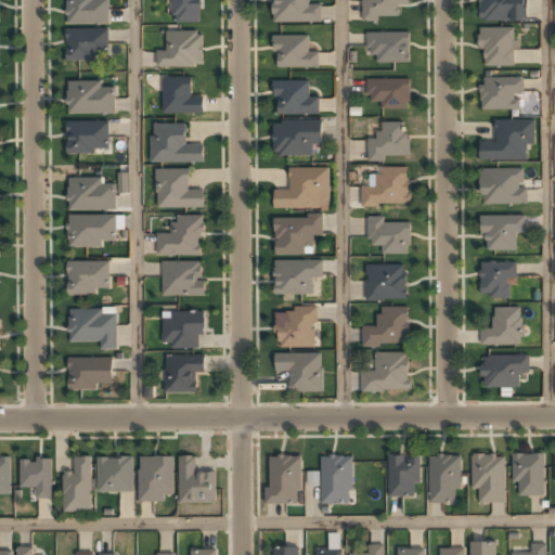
[(66,0),(66,24),(108,24),(108,0),(66,0)]
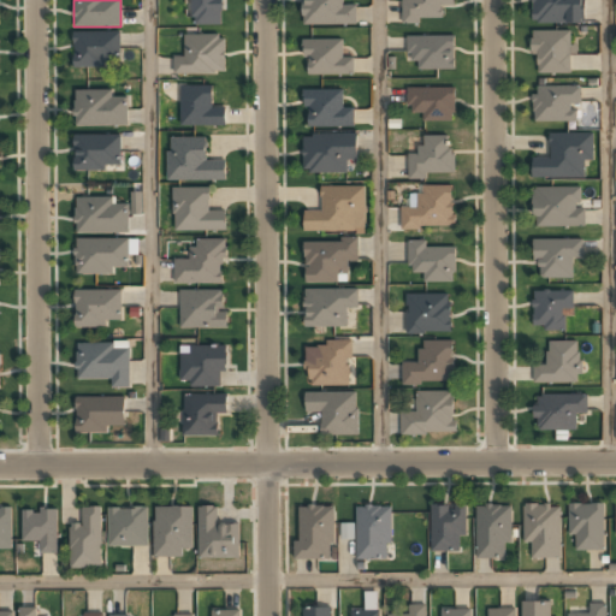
[(188,0),(188,25),(221,25),(221,0),(188,0)]
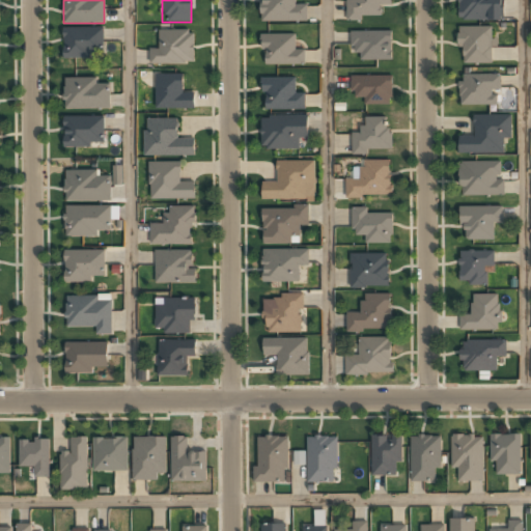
[(296,0),(259,0),(259,22),(306,22),(306,4),(296,4),(296,0)]
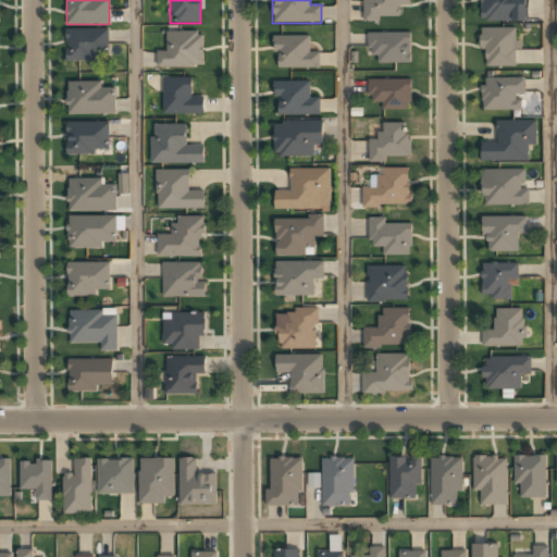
[(399,19),(399,4),(409,4),(409,0),(364,0),(364,19),(399,19)]
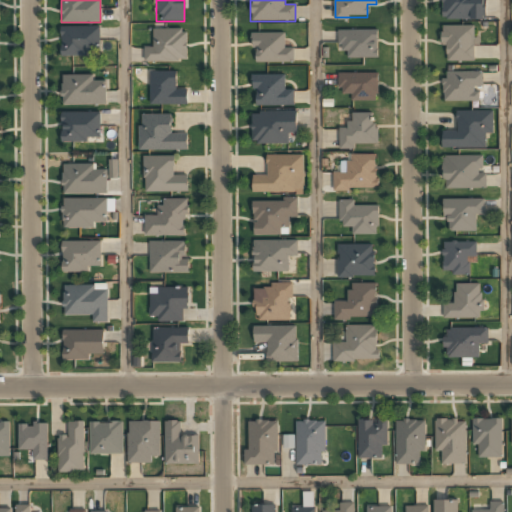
[(441,0),(441,21),(485,20),(485,0),(441,0)]
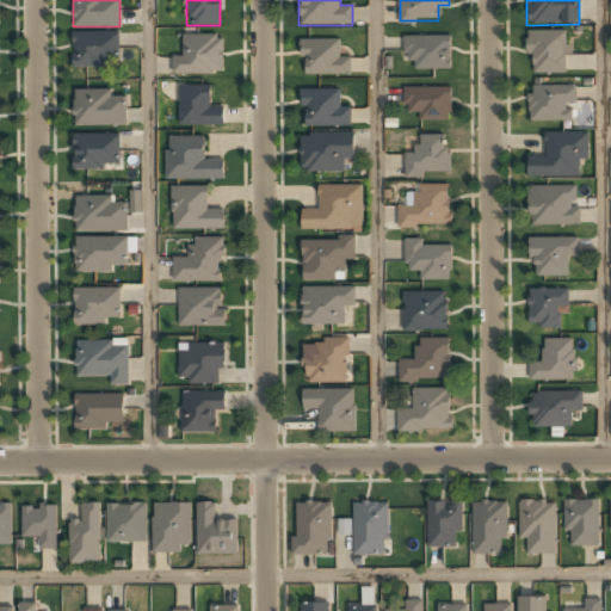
[(565,31),(528,31),(528,74),(565,74),(565,31)]
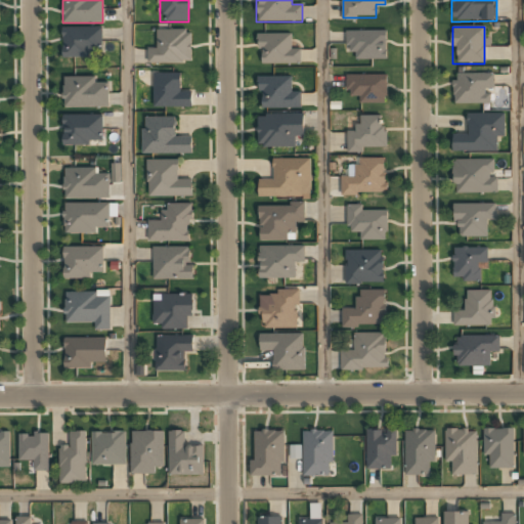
[(101,29),(62,29),(62,57),(101,57),(101,29)]
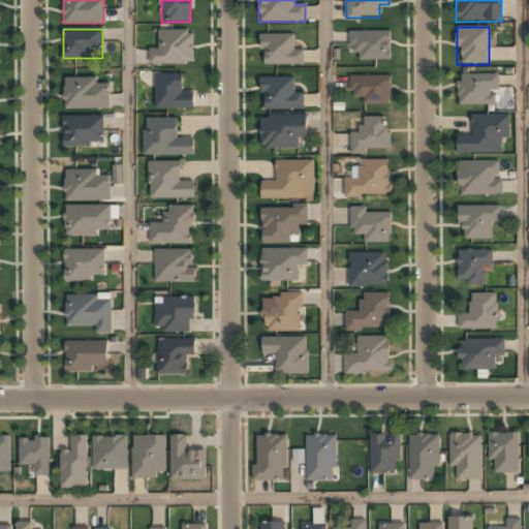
[(158,30),(158,49),(150,49),(150,64),(192,64),(192,30),(158,30)]
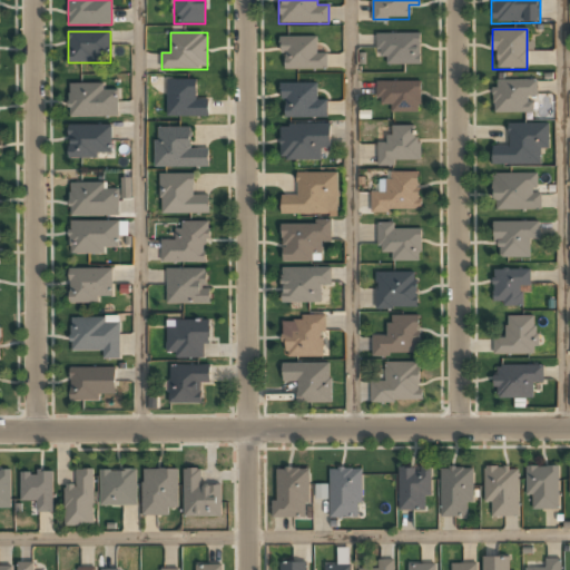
[(420,64),(420,32),(376,32),(376,55),(386,55),(386,64),(420,64)]
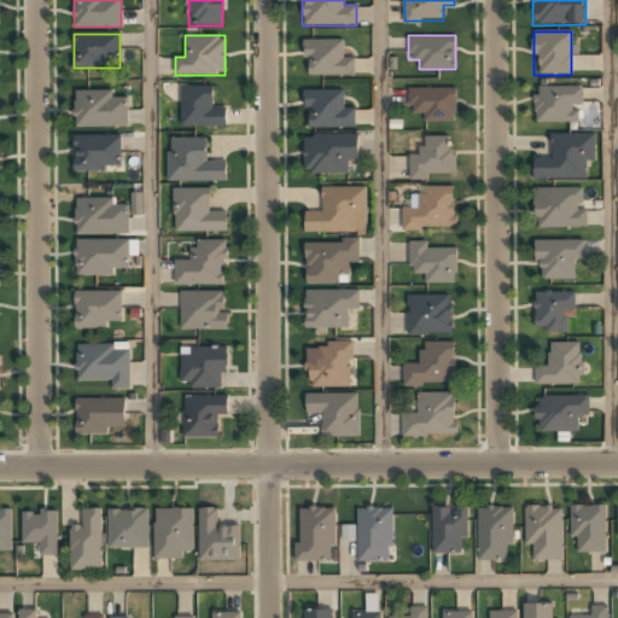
[(342,40),(304,40),(304,75),(354,75),(354,52),(342,52),(342,40)]
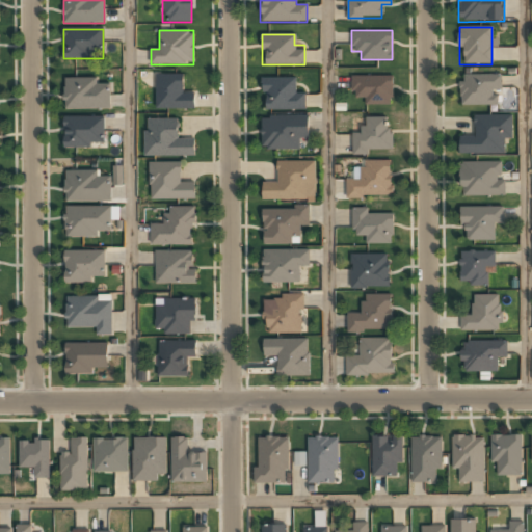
[(155,108),(194,108),(194,94),(183,94),(183,75),(155,75),(155,108)]
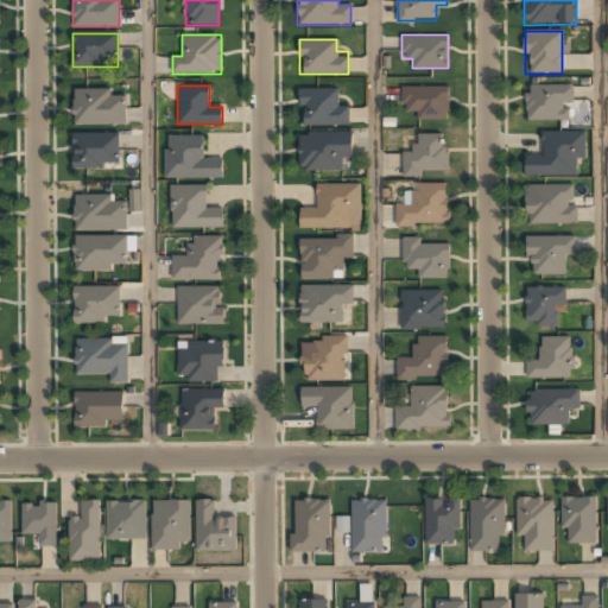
[(447,120),(447,86),(401,86),(401,109),(415,109),(415,120),(447,120)]
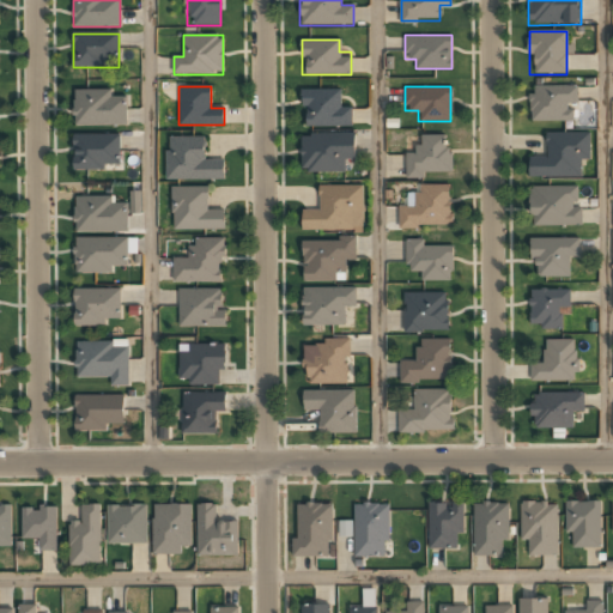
[(576,104),(576,86),(529,86),(529,122),(572,122),(572,104),(576,104)]
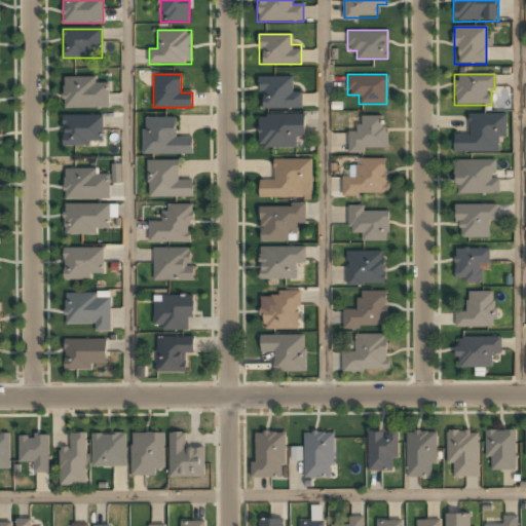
[(302,92),(292,92),(292,77),(259,77),(259,109),(301,110),(302,92)]
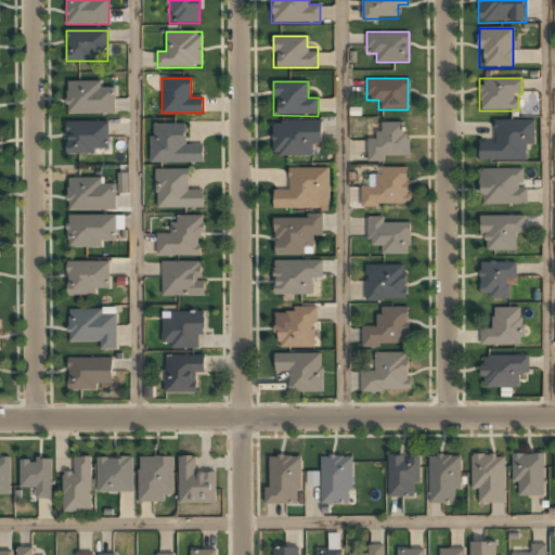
[(101,82),(66,82),(66,113),(114,113),(114,89),(101,89),(101,82)]
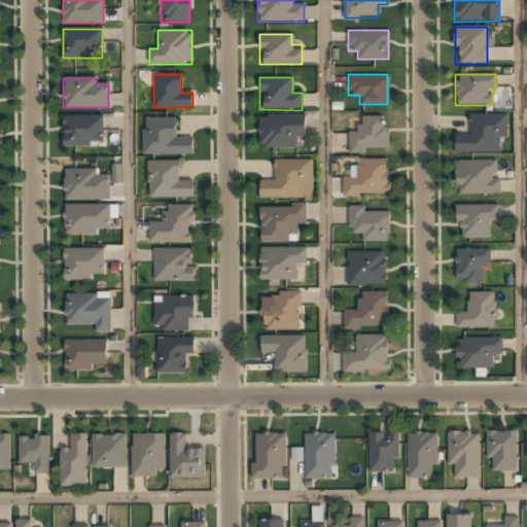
[(506,138),(506,114),(468,114),(468,135),(454,135),(455,152),(498,152),(498,138),(506,138)]
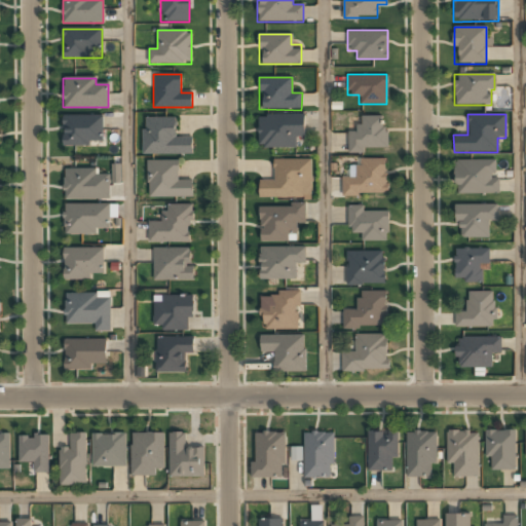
[(304,116),(257,116),(257,149),(295,149),(295,138),(304,138),(304,116)]
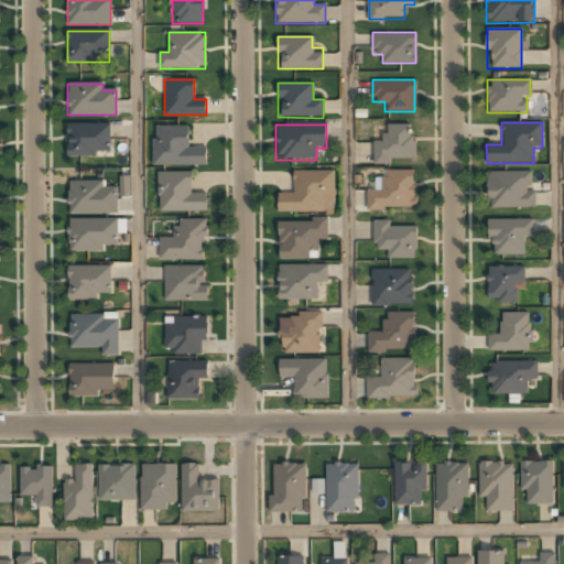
[(372,161),(413,161),(413,125),(384,125),(384,140),(372,140),(372,161)]
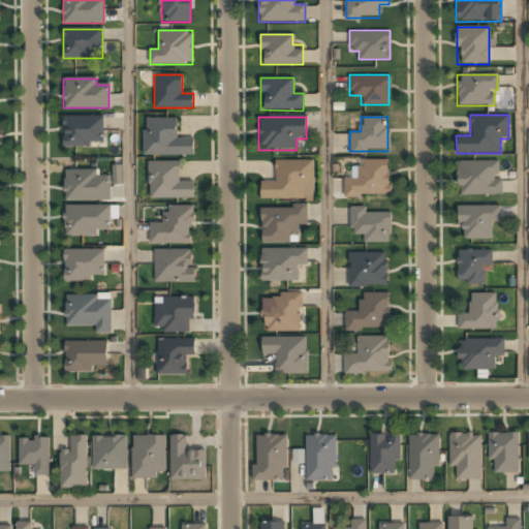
[(63,118),(63,147),(103,147),(103,118),(63,118)]
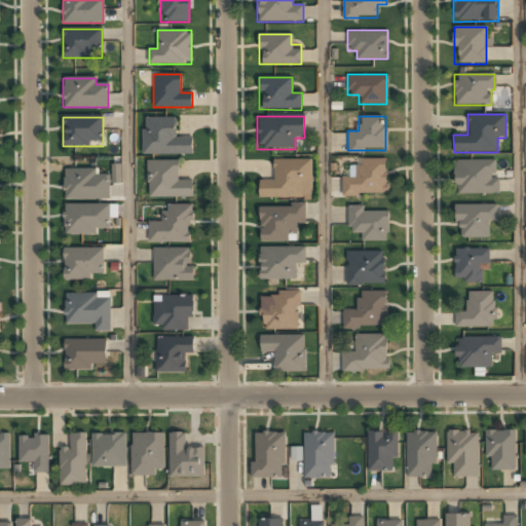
[(143,154),(192,154),(192,138),(176,138),(176,117),(143,117),(143,154)]
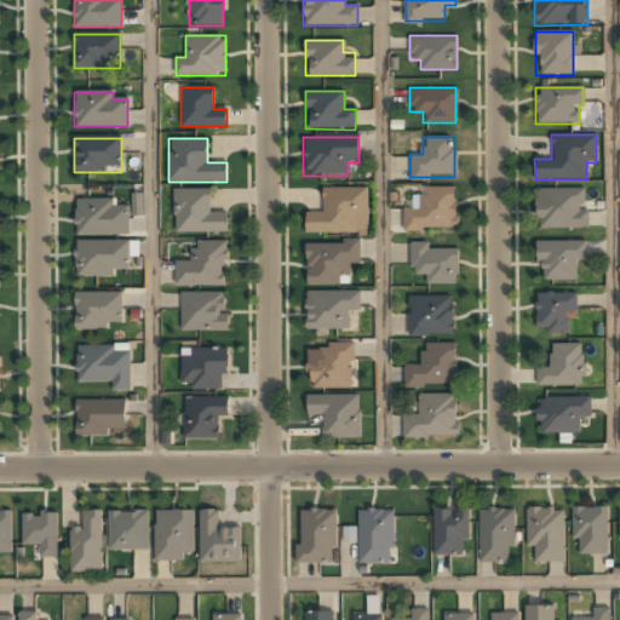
[(455,188),(420,188),(420,208),(402,210),(403,230),(457,229),(455,188)]
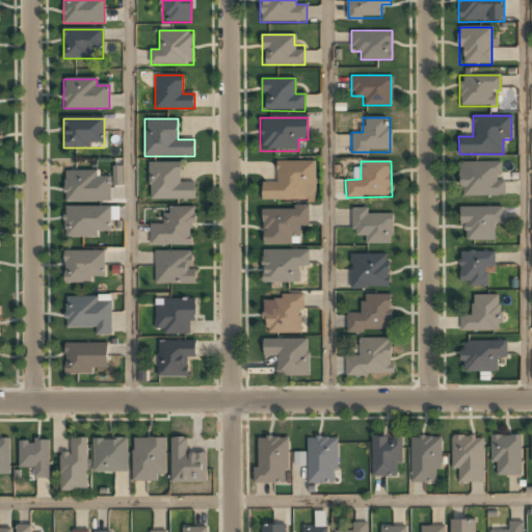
[(315,200),(314,162),(276,162),(276,182),(261,183),(261,200),(315,200)]
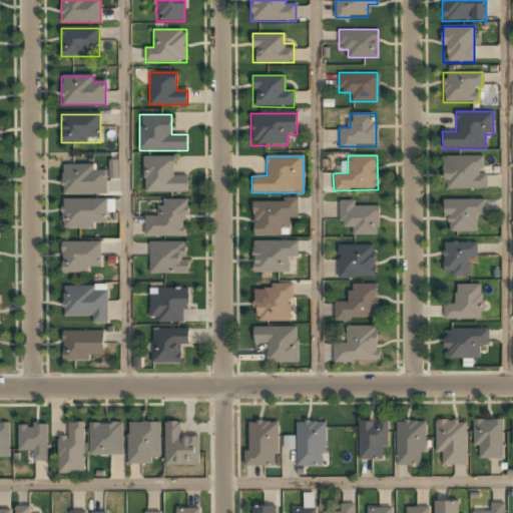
[(484,156),(443,156),(443,189),(484,189),(484,156)]
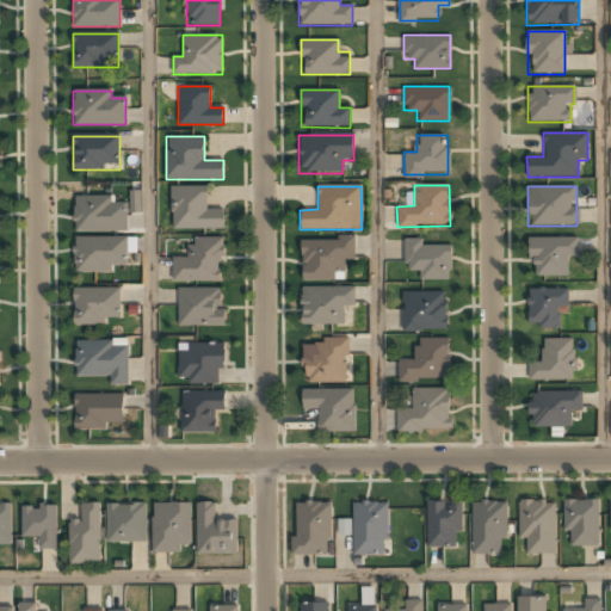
[(209,187),(171,187),(171,229),(223,229),(223,209),(209,209),(209,187)]
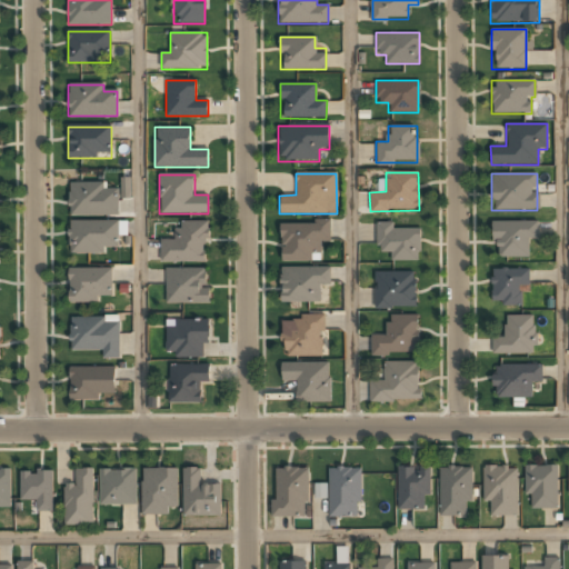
[(121,178),(121,198),(131,198),(130,177),(121,178)]
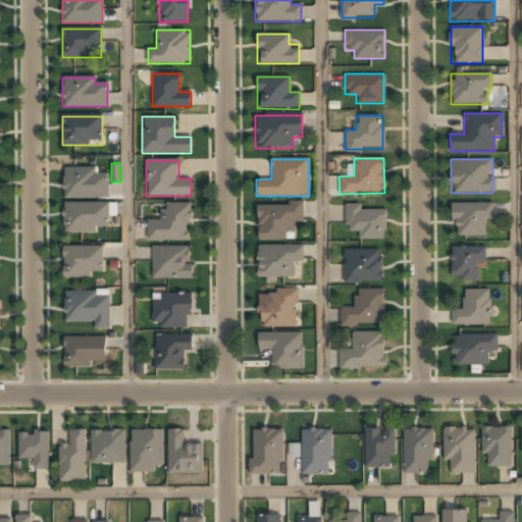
[(63,169),(63,198),(109,198),(109,169),(63,169)]
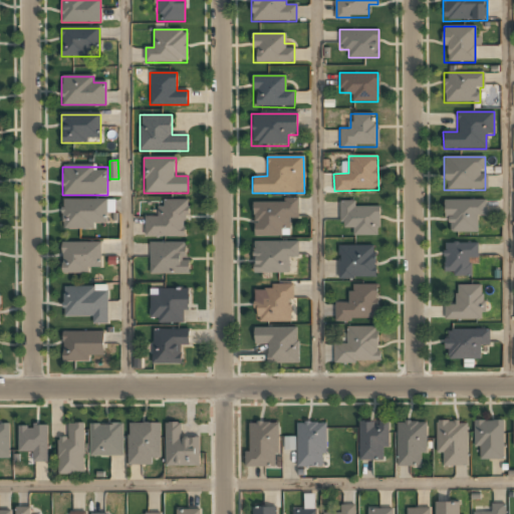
[(62,200),(62,229),(95,229),(95,222),(107,221),(107,200),(62,200)]
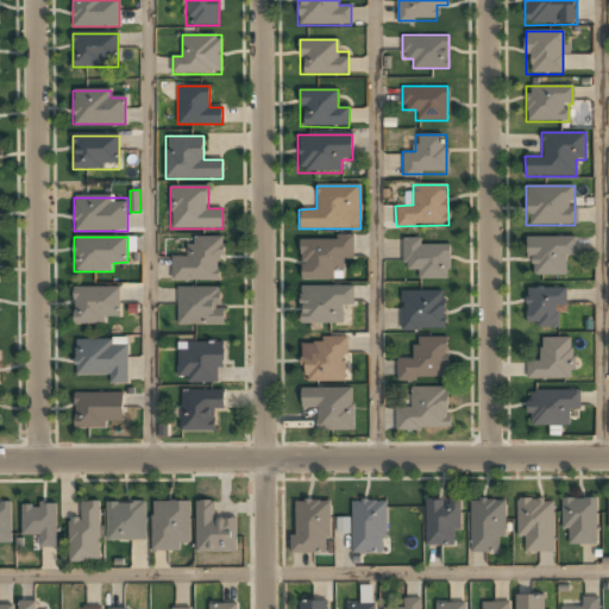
[(223,237),(187,237),(187,256),(173,256),(173,281),(223,281),(223,237)]
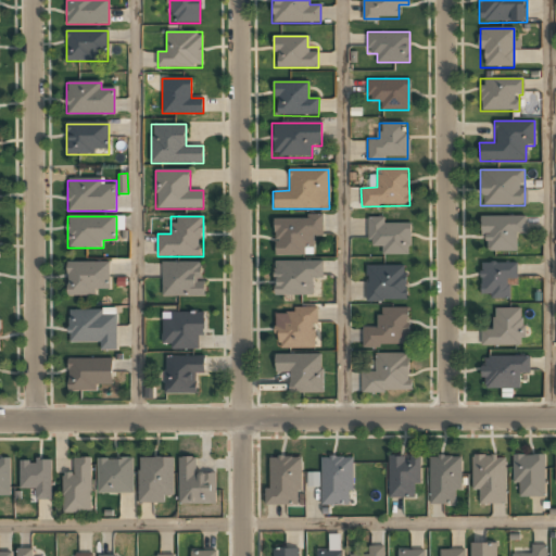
[(483,252),(516,252),(516,232),(525,232),(525,216),(483,216),(483,252)]
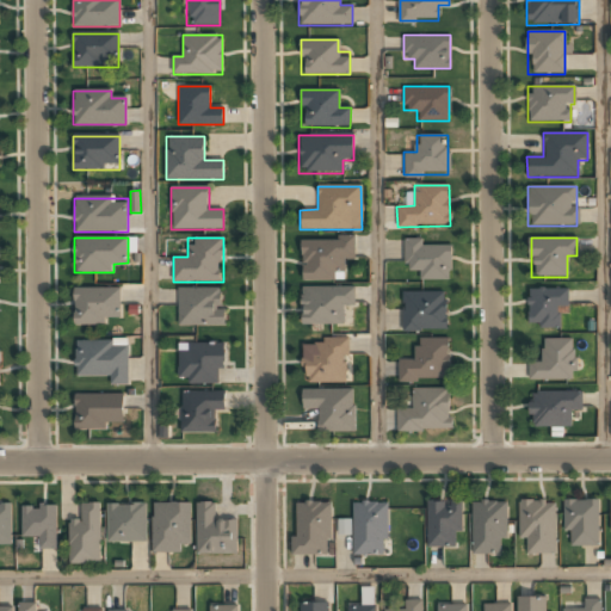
[(300,240),(301,282),(341,281),(341,259),(353,259),(353,239),(300,240)]
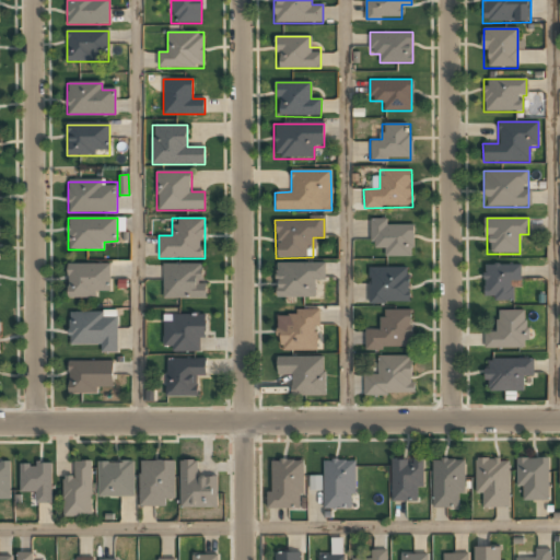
[(387,225),(387,220),(371,219),(371,248),(383,248),(383,257),(412,257),(412,225),(387,225)]
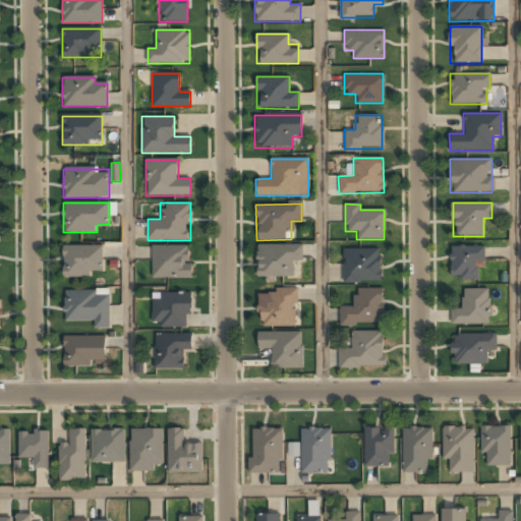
[(191,277),(191,245),(151,245),(151,277),(191,277)]
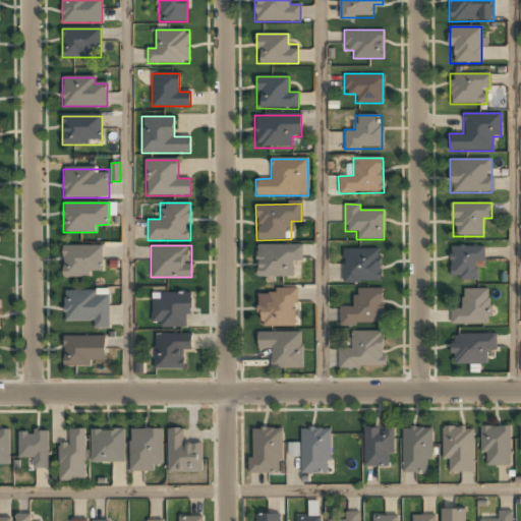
[(301,262),(301,245),(256,245),(256,277),(292,277),(292,262),(301,262)]
